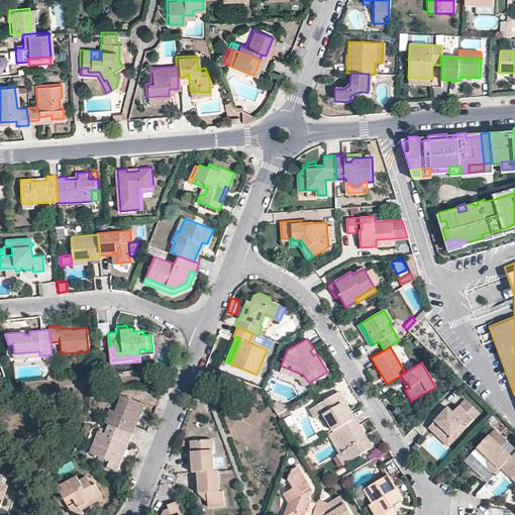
[(281,366),(279,372),(299,380),(303,385),(309,383),(303,375),(281,366)]
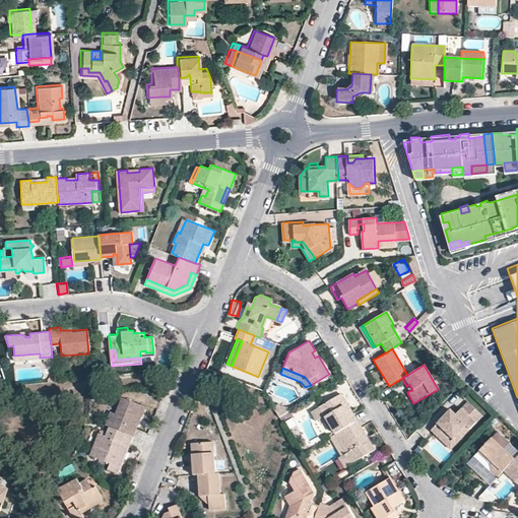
[(339,393),(318,405),(334,433),(355,419),(351,412),(348,413),(343,405),(346,404),(339,393)]
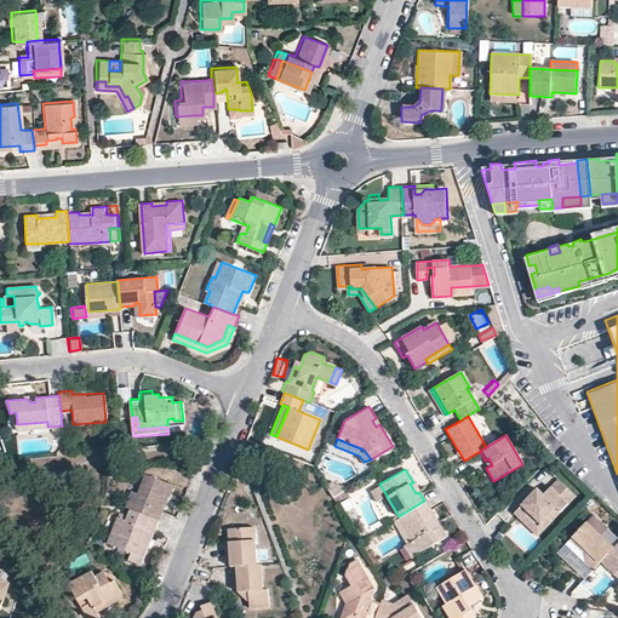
[(156,519),(164,501),(161,499),(164,493),(167,495),(171,484),(143,474),(136,492),(130,508),(156,519)]
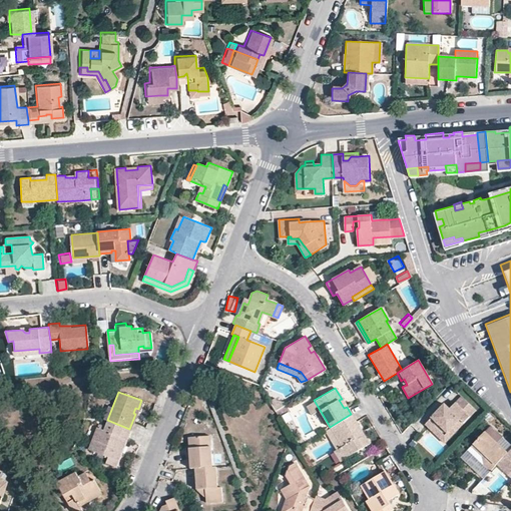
[(436,426),(444,434),(451,427),(455,430),(458,427),(475,409),(460,396),(449,408),(446,406),(442,410),(440,408),(428,420),(430,421),(432,419),(438,424),(436,426)]
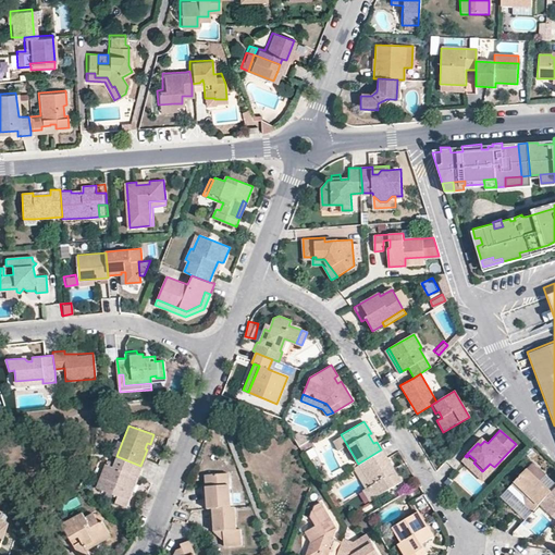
[(301,438),(304,442),(311,438),(308,433),(301,438)]
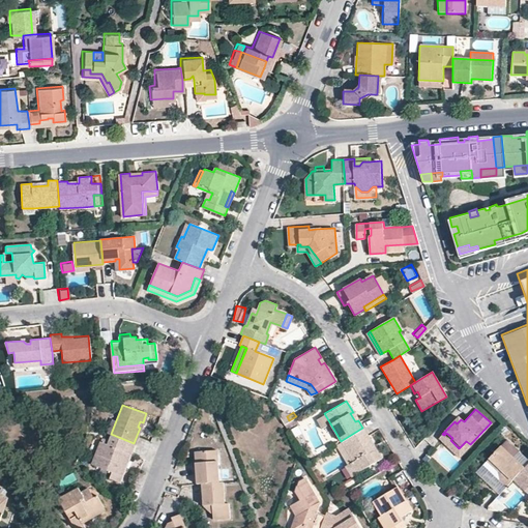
[(285,414),(280,417),(284,423),(289,420),(287,416),(285,414)]
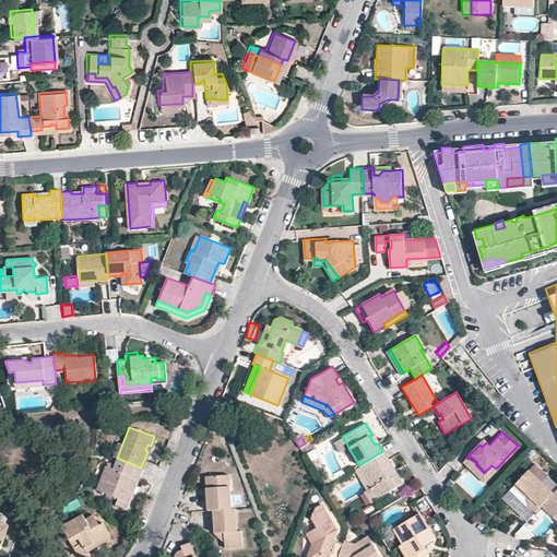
[(122,443),(117,442),(111,455),(116,457),(117,458),(122,443)]
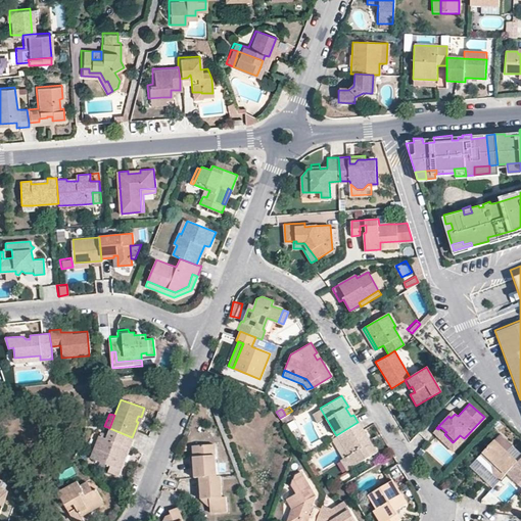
[(369,441),(366,443),(359,431),(363,430),(358,422),(336,435),(348,456),(345,458),(350,466),(375,452),(369,441)]
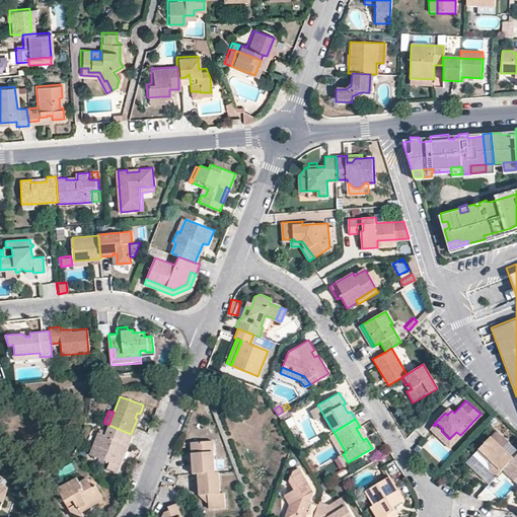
[(123,455),(120,454),(124,443),(128,444),(131,434),(108,425),(107,424),(103,434),(96,432),(88,453),(108,461),(106,467),(117,471),(123,455)]
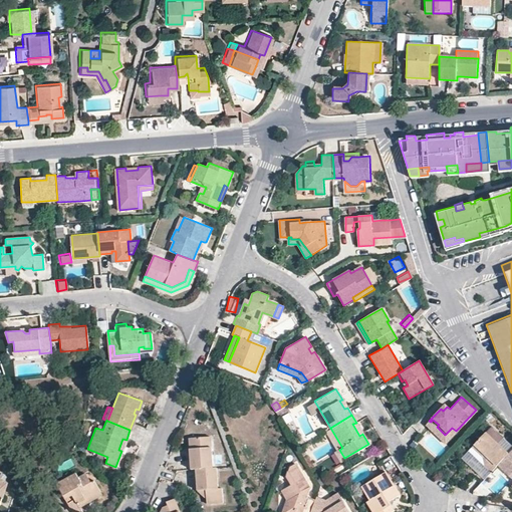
[(429,421),(426,425),(445,443),(456,431),(452,428),(445,435),(437,427),(439,425),(433,420),(431,422),(429,421)]
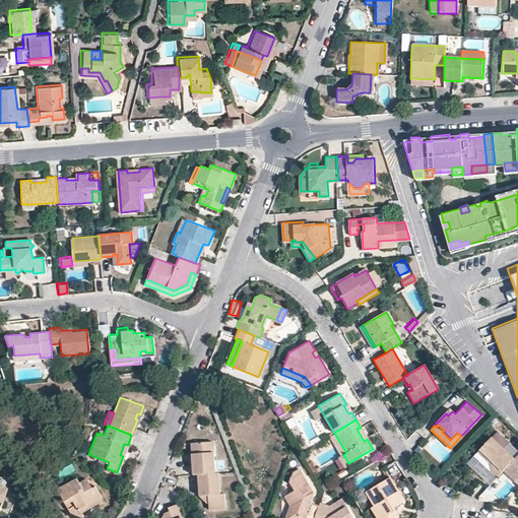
[(361,428),(357,429),(364,441),(367,439),(361,428)]
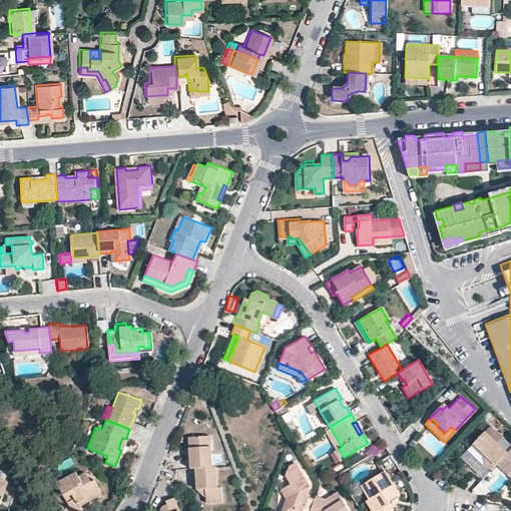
[(484,431),(471,444),(488,461),(484,465),(490,471),(497,464),(508,453),(484,431)]
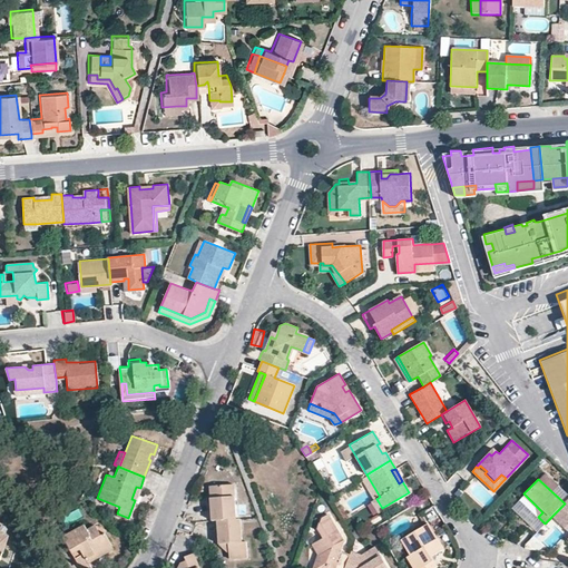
[(219,483),(219,495),(211,495),(211,519),(216,519),(234,517),(233,482),(219,483)]
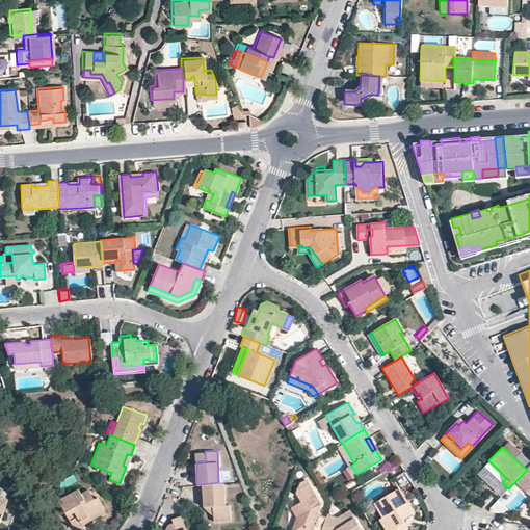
[(205,451),(195,451),(196,461),(205,461),(205,451)]
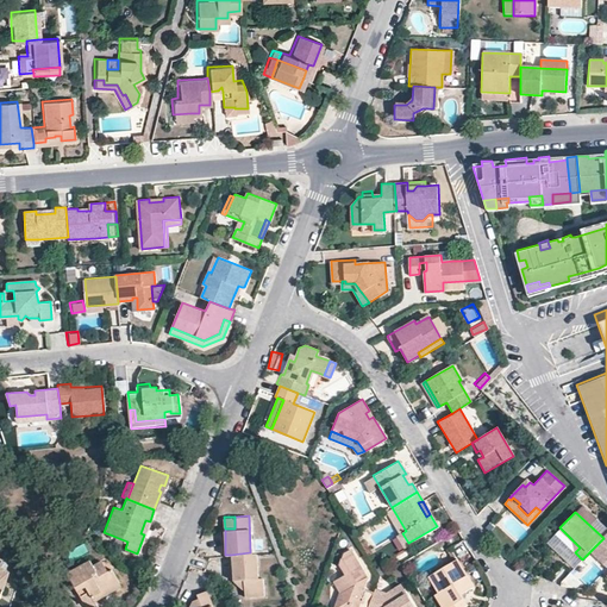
[(604,563),(606,559),(606,532),(604,538),(590,551),(604,563)]
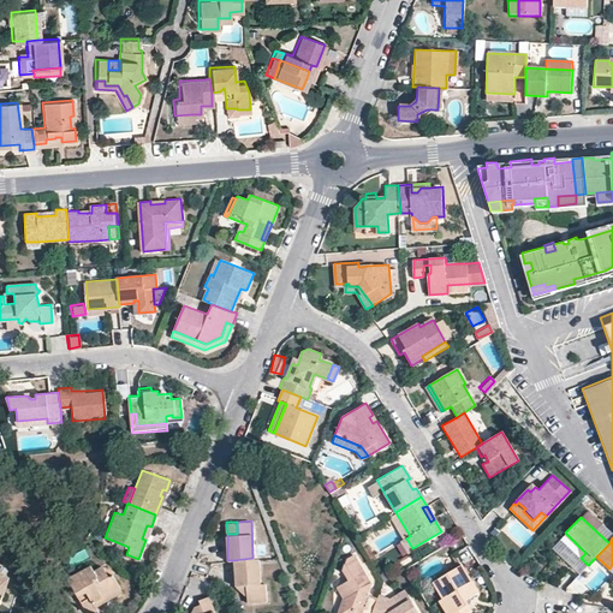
[(370,612),(376,599),(365,595),(369,583),(352,555),(346,559),(343,570),(347,578),(343,582),(344,588),(339,590),(343,597),(338,612),(370,612)]
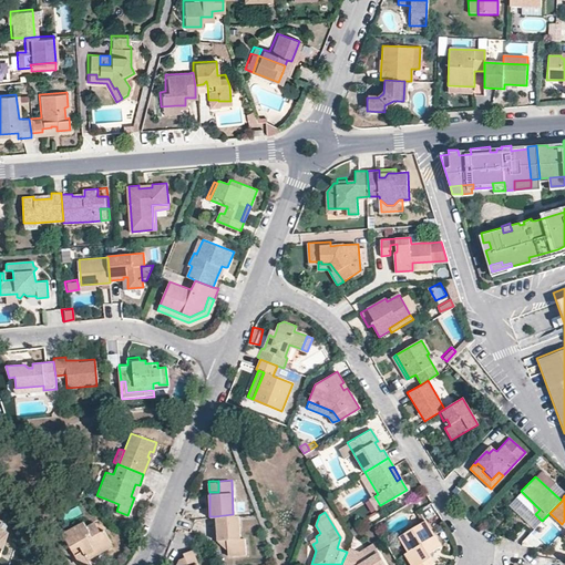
[(215,516),(216,534),(225,534),(226,548),(226,555),(244,554),(243,538),(238,538),(237,515),(233,514),(215,516)]
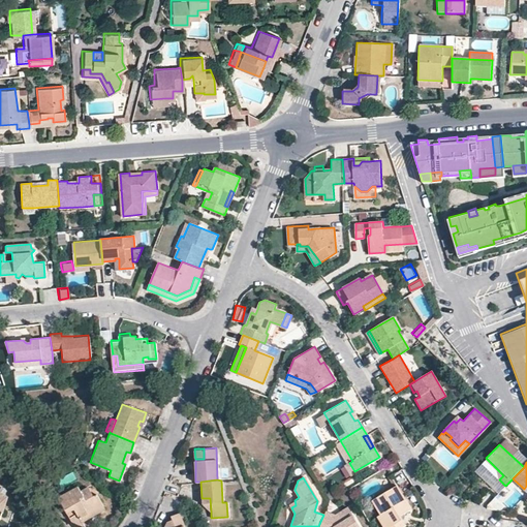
[(93,483),(89,485),(94,494),(98,492),(93,483)]
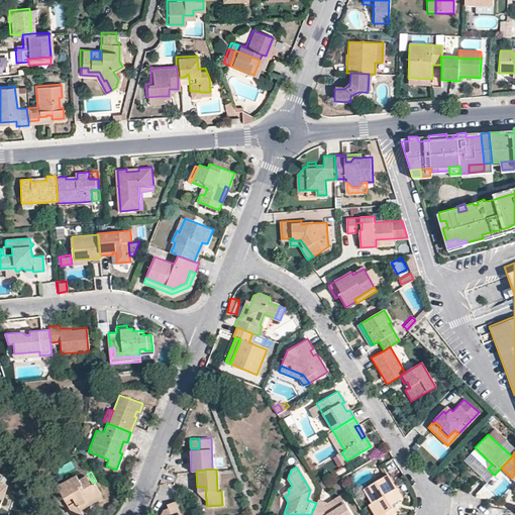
[(81,506),(79,503),(101,490),(96,481),(92,483),(87,474),(80,478),(77,474),(58,485),(74,514),(83,510),(81,506)]
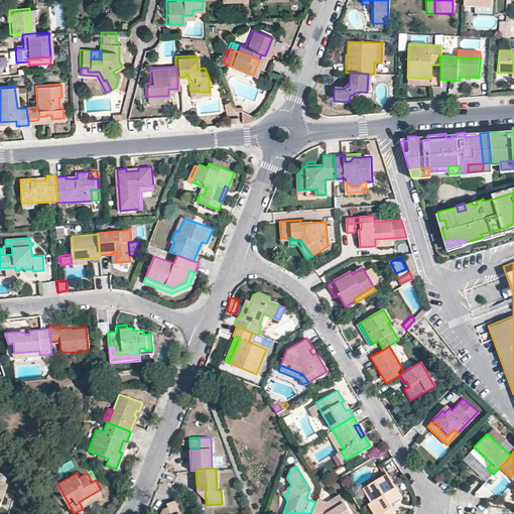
[(377,513),(391,505),(389,501),(400,495),(385,473),(362,487),(371,501),(368,502),(375,513),(377,513)]
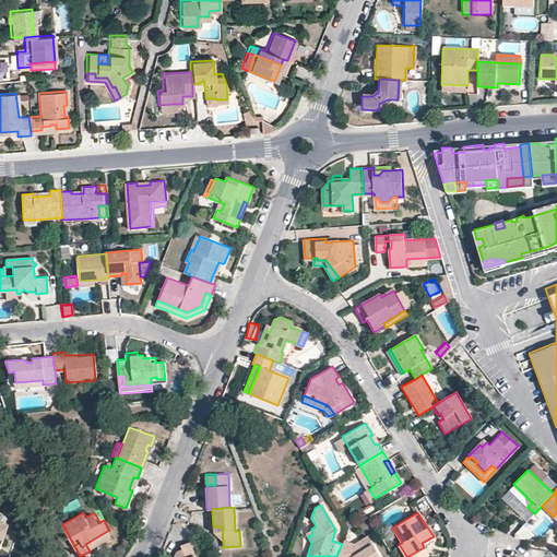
[(213,526),(213,532),(223,541),(222,526),(213,526)]
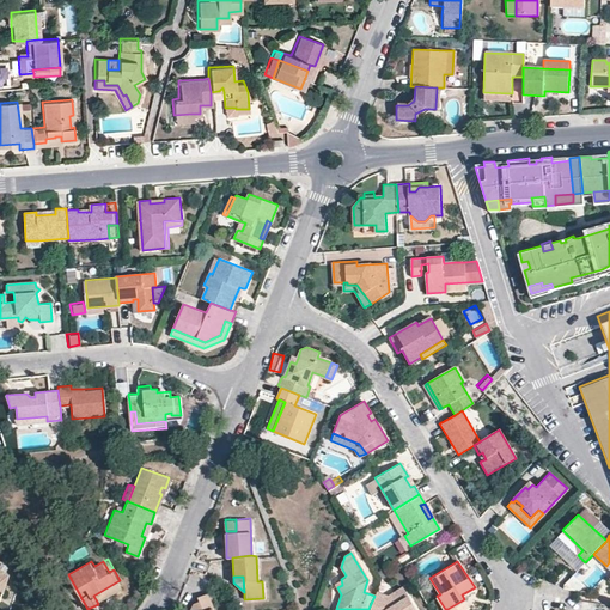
[(573,591),(579,584),(571,577),(563,584),(573,591)]
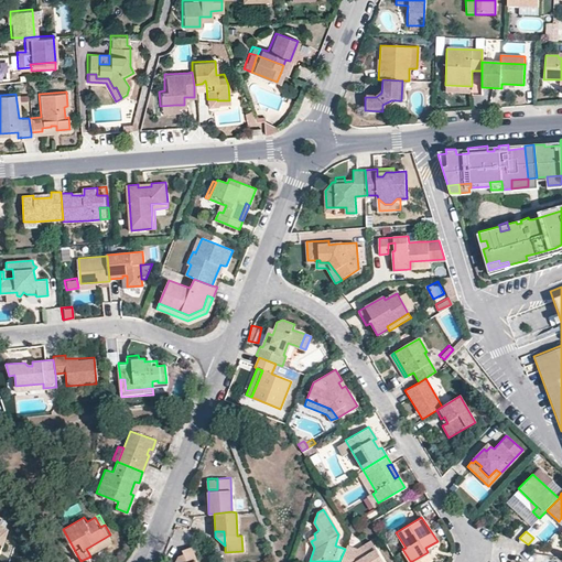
[(112,538),(110,535),(86,549),(88,552),(112,538)]
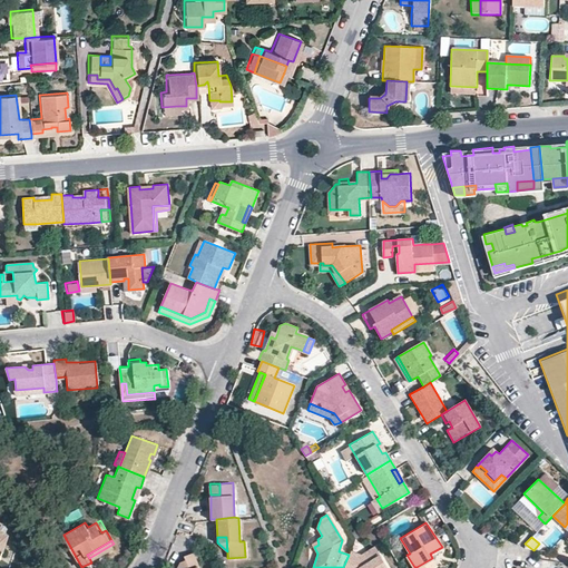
[(387,567),(373,545),(361,551),(351,548),(349,555),(343,567),(387,567)]
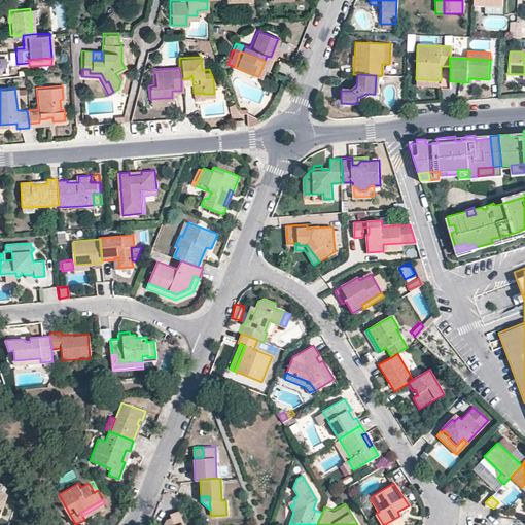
[(397,512),(399,516),(385,524),(397,524),(399,524),(407,520),(409,517),(410,513),(409,510),(409,505),(397,512)]
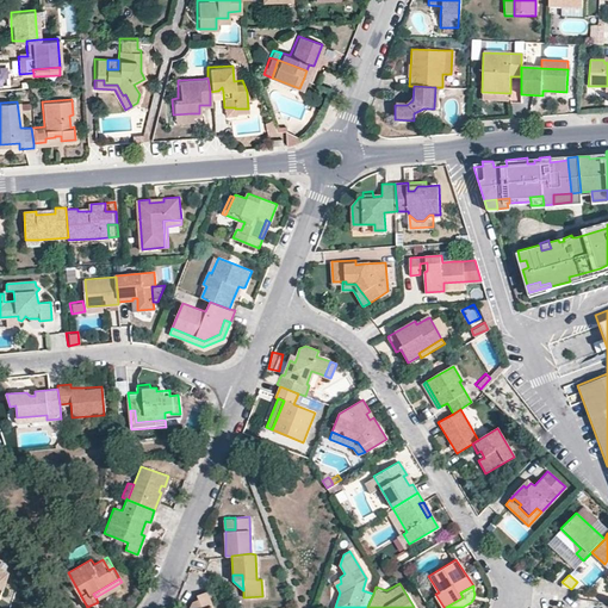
[(210,607),(204,590),(194,594),(196,599),(198,607),(210,607)]
